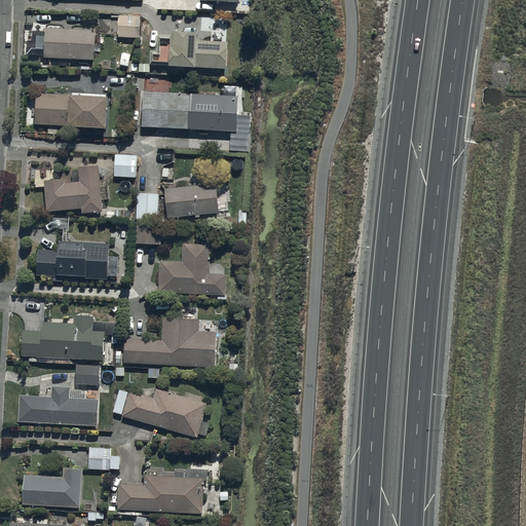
[(202,0),(202,12),(207,12),(208,5),(238,6),(238,0),(202,0)]
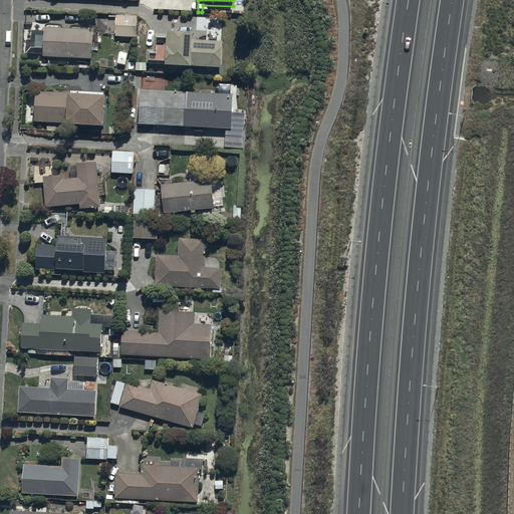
[(139,17),(116,16),(116,39),(138,39),(138,36),(146,36),(147,25),(139,24),(139,17)]
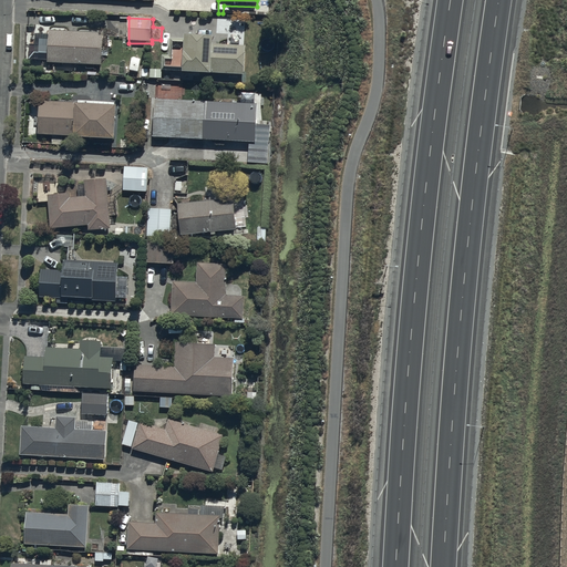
[(104,37),(49,33),(48,66),(103,69),(104,37)]
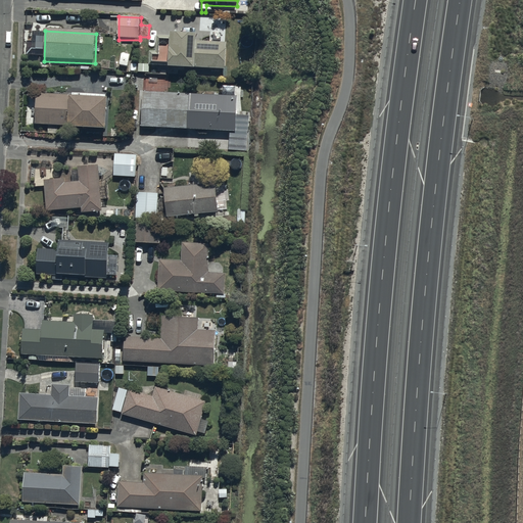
[(195,74),(195,70),(226,73),(228,46),(198,44),(198,40),(194,39),(194,36),(173,35),(173,38),(157,38),(156,54),(150,54),(149,68),(170,69),(170,73),(195,74)]
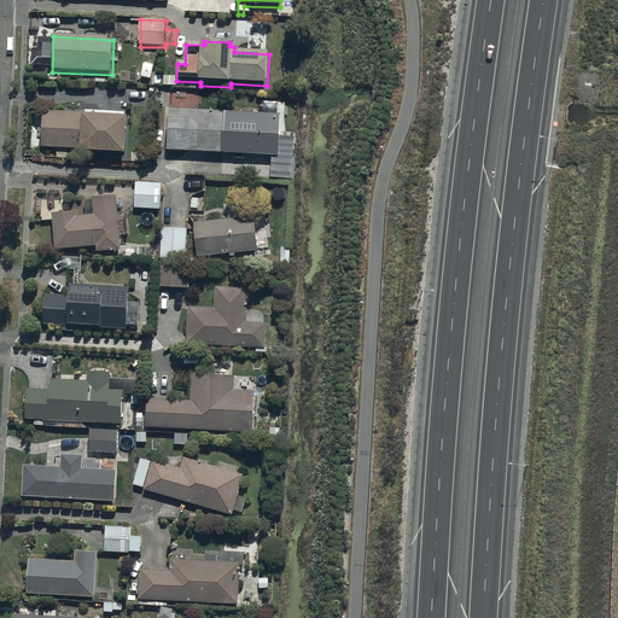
[(280,109),(168,103),(165,145),(278,151),(280,109)]
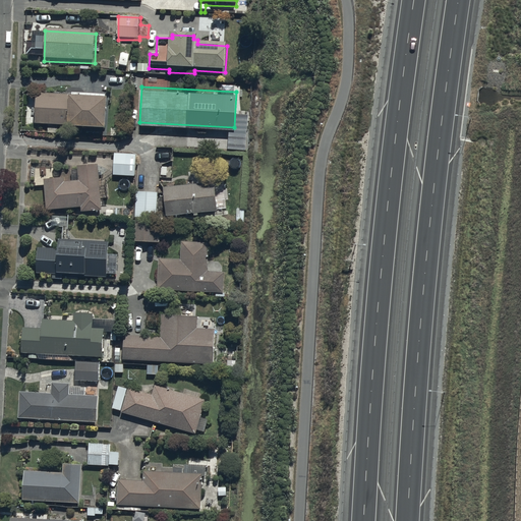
[(68,96),(36,94),(34,125),(47,126),(46,136),(56,137),(57,125),(68,126),(68,124),(104,125),(105,95),(68,94),(68,96)]
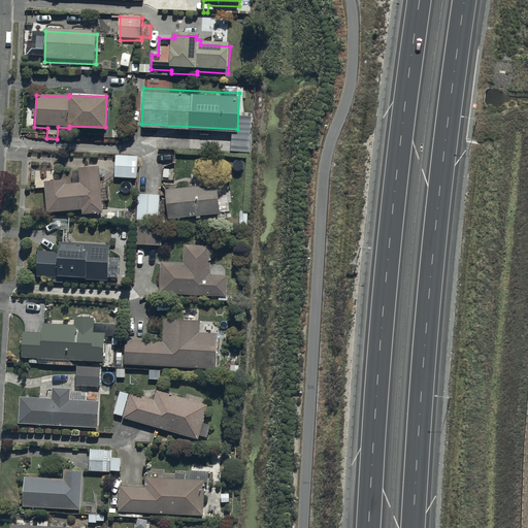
[(136,153),(114,153),(114,174),(136,175),(136,153)]
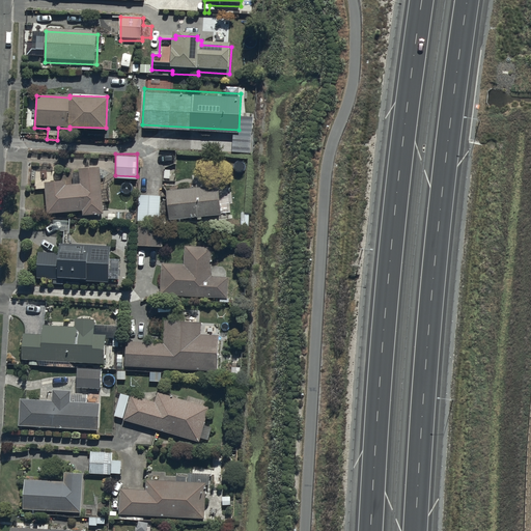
[(47,211),(82,206),(82,212),(104,210),(99,162),(70,164),(71,176),(44,179),(47,211)]
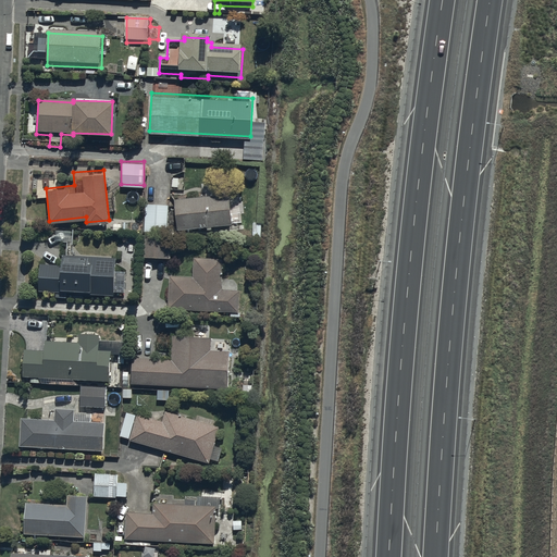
[(230,192),(175,196),(177,226),(232,221),(230,192)]
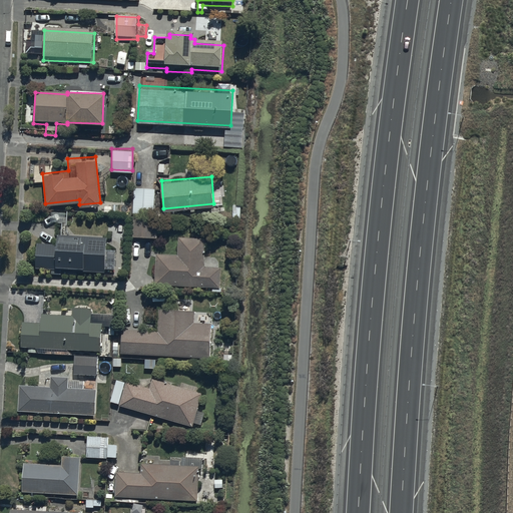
[(154,212),(154,186),(133,185),(132,211),(154,212)]
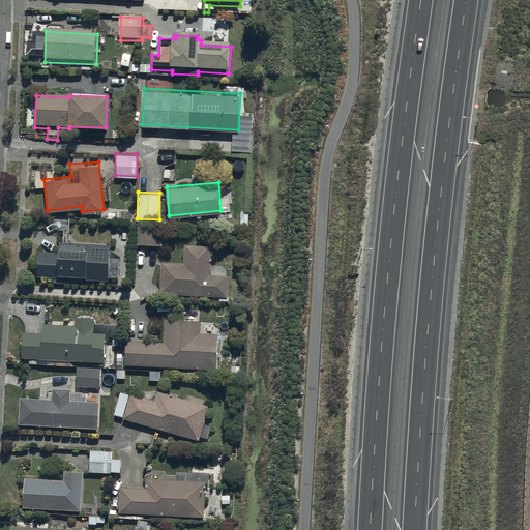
[(162,221),(137,221),(137,243),(163,243),(162,221)]
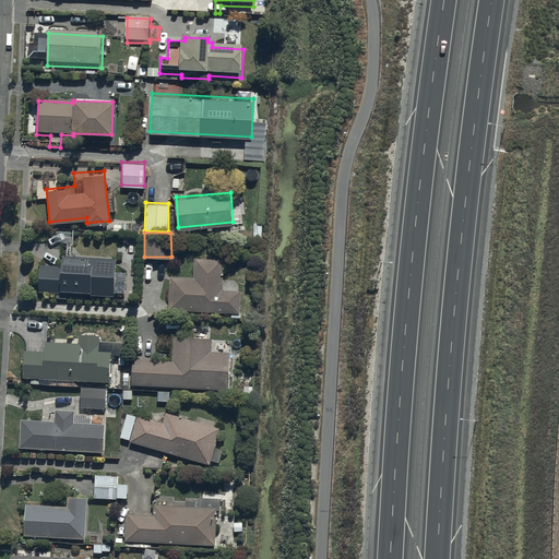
[(66,297),(66,292),(114,294),(116,257),(90,256),(90,253),(63,252),(62,263),(40,262),(39,290),(56,290),(56,297),(66,297)]
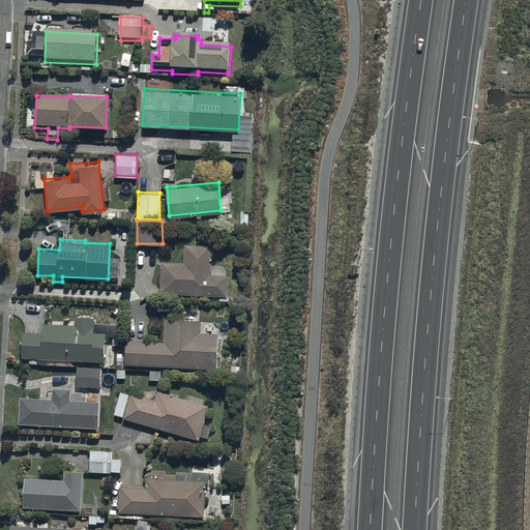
[(160,261),(159,293),(228,295),(229,273),(211,273),(212,244),(184,243),(183,261),(160,261)]
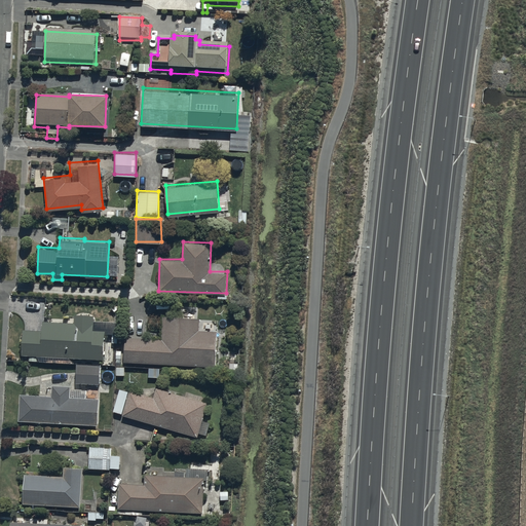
[(22,353),(52,354),(52,361),(62,362),(63,355),(104,359),(105,329),(92,328),(94,313),(74,312),(73,321),(41,318),(41,329),(23,328),(21,352),(22,353)]
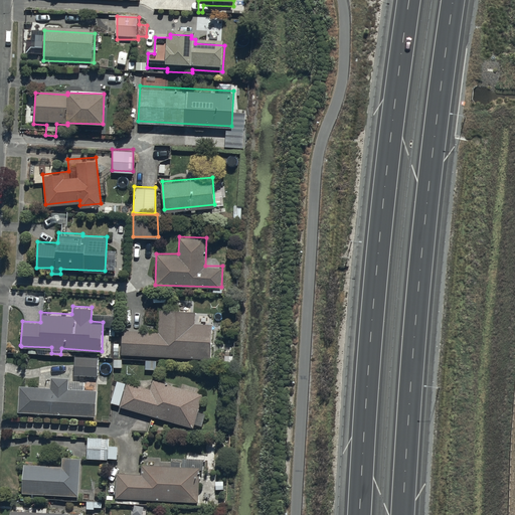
[(122,328),(121,352),(210,357),(212,323),(194,323),(195,309),(158,308),(157,330),(122,328)]
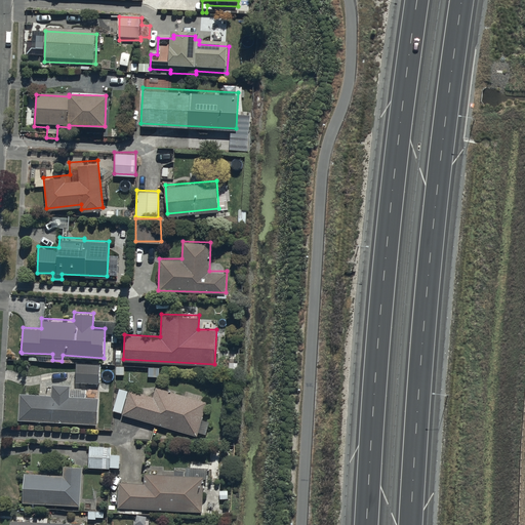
[(101,362),(75,361),(75,381),(101,382),(101,362)]
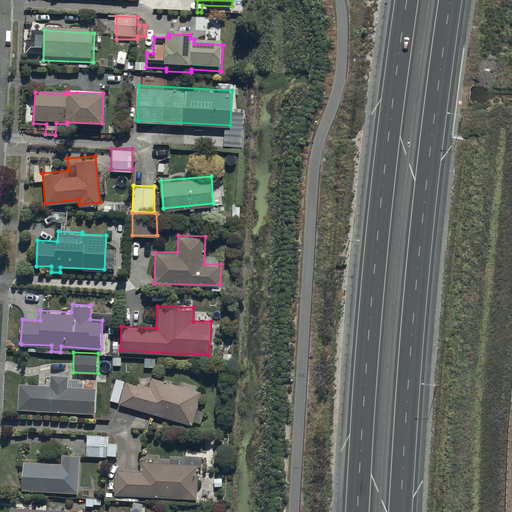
[(155,357),(144,357),(144,366),(148,366),(147,369),(148,372),(152,372),(154,369),(153,366),(155,366),(155,357)]
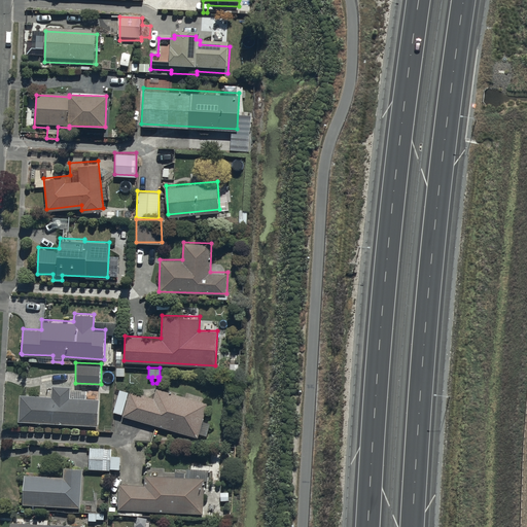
[(20,392),(18,419),(97,424),(99,396),(86,396),(86,389),(70,388),(70,384),(51,383),(51,394),(20,392)]
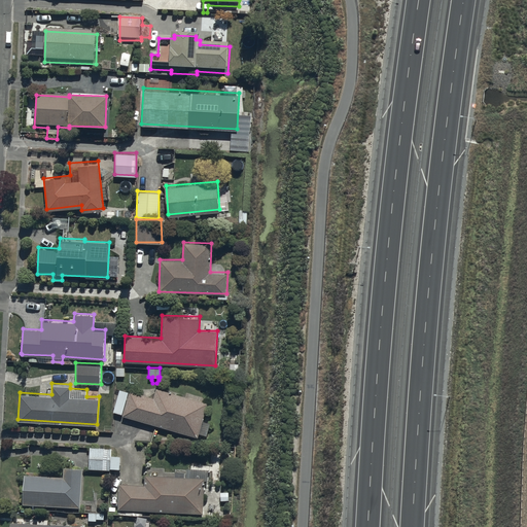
[(130,389),(123,414),(198,436),(199,432),(206,434),(209,422),(203,420),(209,399),(186,393),(186,395),(156,386),(153,396),(130,389)]
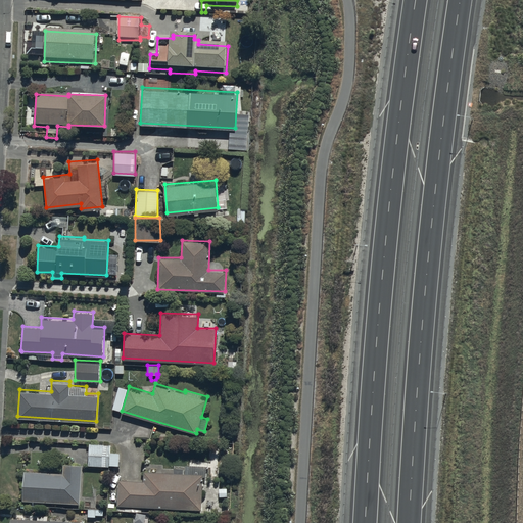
[(109,464),(109,450),(110,442),(89,441),(88,464),(109,465),(109,464)]
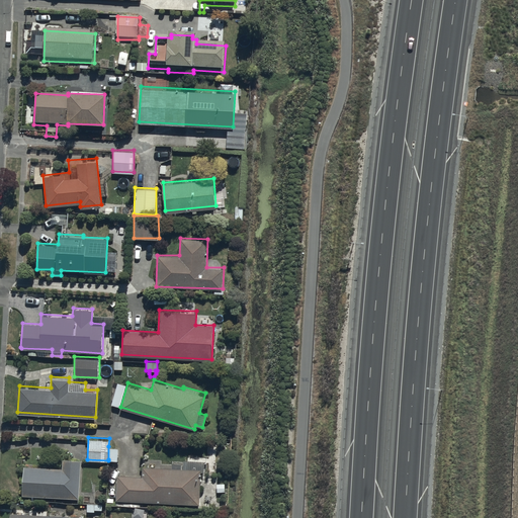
[(108,446),(108,459),(117,459),(118,446),(108,446)]
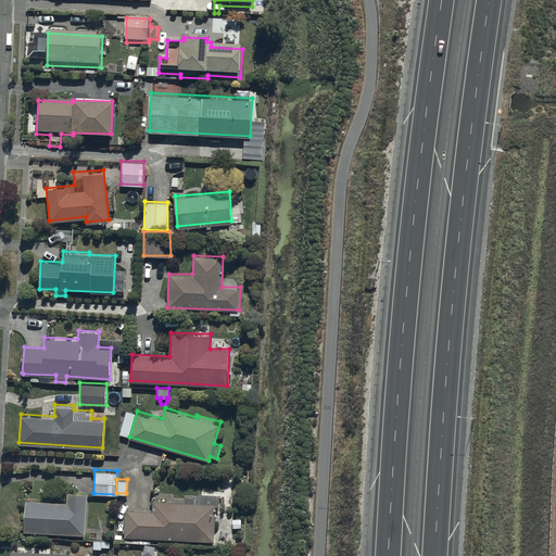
[(25,498),(23,530),(85,533),(87,492),(66,491),(66,501),(25,498)]
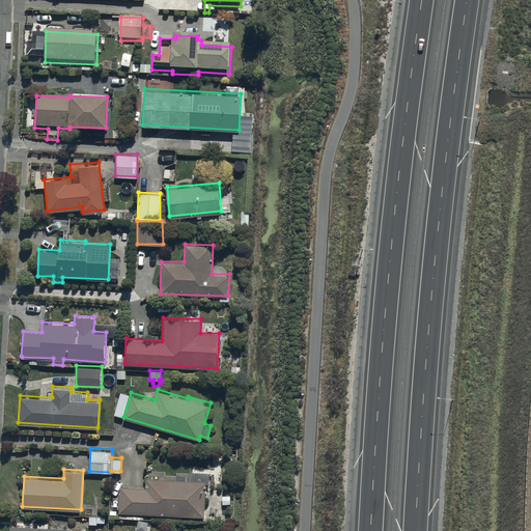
[(188,471),(188,478),(186,478),(186,473),(175,473),(175,477),(146,476),(145,486),(120,485),(119,511),(204,515),(205,482),(211,483),(212,472),(188,471)]
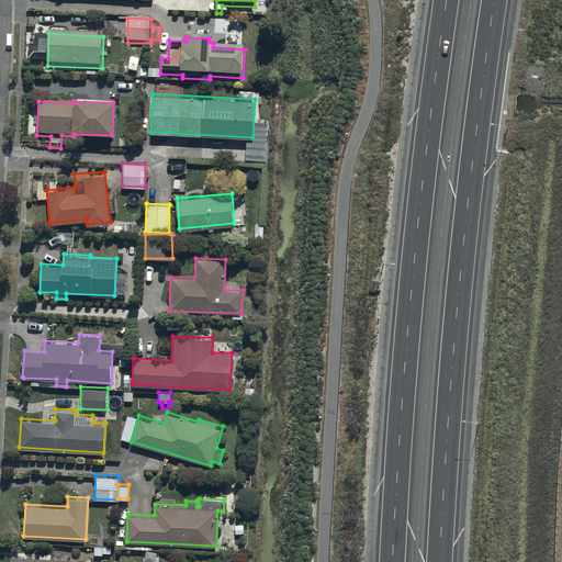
[(110,546),(93,544),(93,554),(102,554),(102,552),(110,552),(110,546)]
